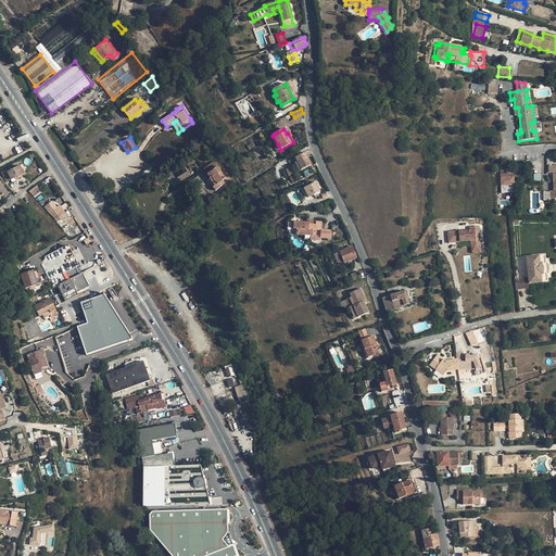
[(249,149),(254,160),(261,156),(255,146),(249,149)]
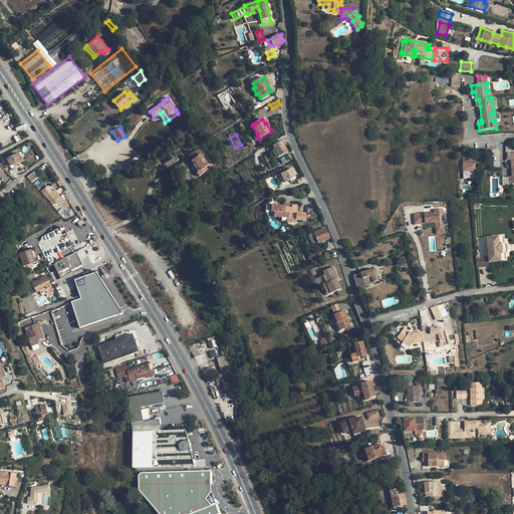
[(277,144),(273,146),(275,151),(278,157),(283,155),(287,153),(283,145),(281,142),(277,144)]
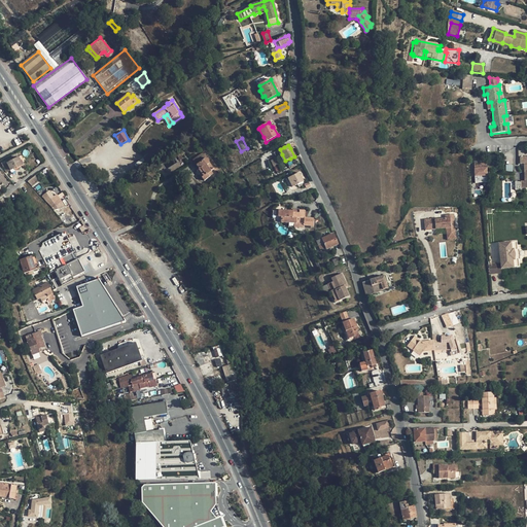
[(203,153),(192,161),(200,170),(201,169),(204,172),(202,174),(200,175),(204,181),(213,174),(211,171),(213,170),(214,169),(209,162),(206,159),(203,153)]
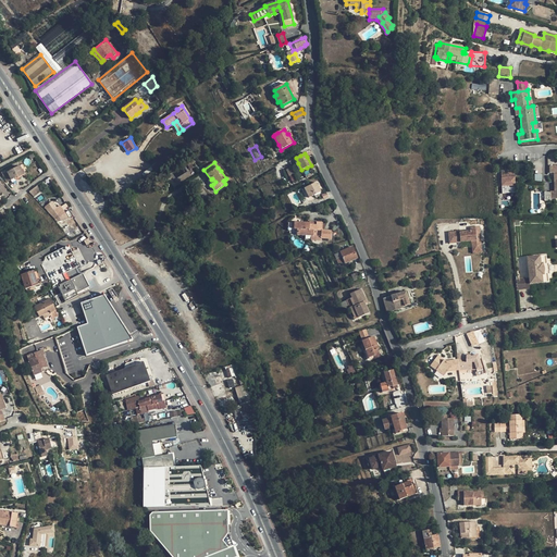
[(19,165),(2,174),(7,183),(11,181),(14,178),(16,177),(16,178),(23,174),(19,165)]
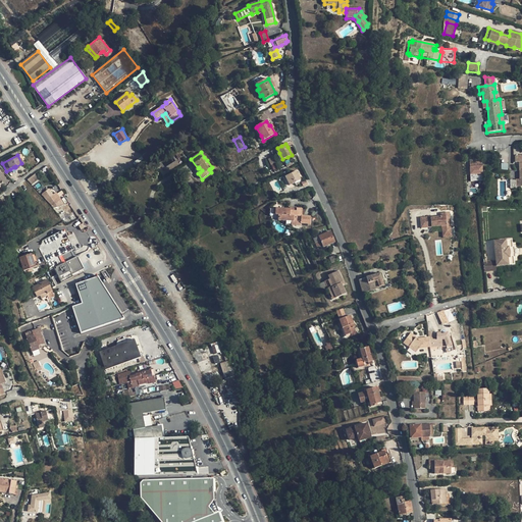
[(207,160),(212,167),(215,165),(210,158),(207,160)]
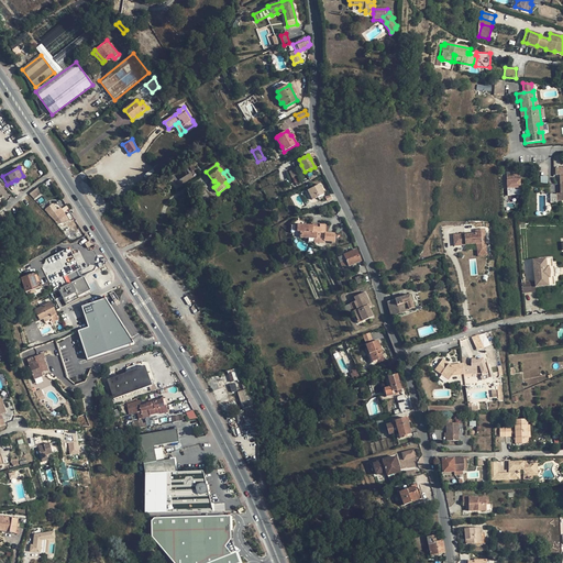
[(519,189),(519,174),(506,175),(506,189),(519,189)]
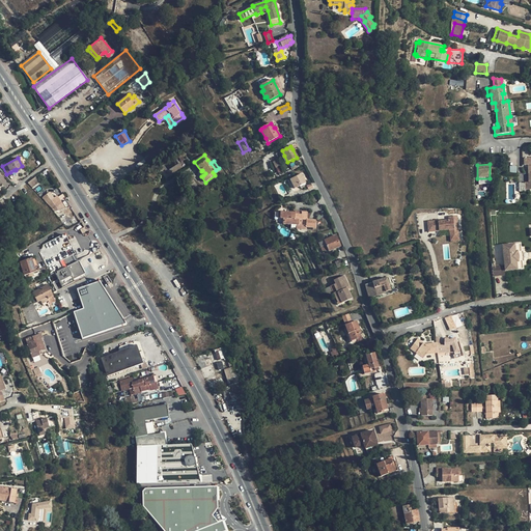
[(295,189),(306,183),(302,174),(290,180),(295,189)]
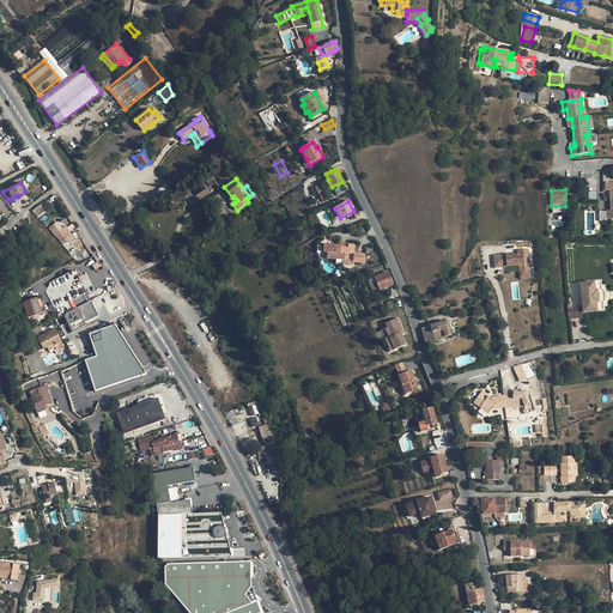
[(61,242),(72,235),(66,226),(59,231),(56,228),(52,231),(61,242)]
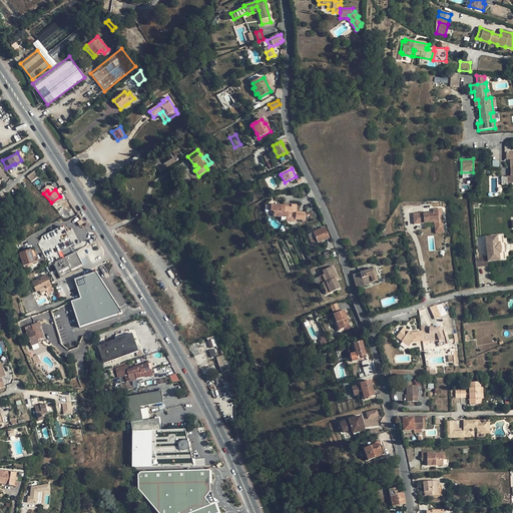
[(285,205),(272,204),(271,211),(274,211),(274,216),(287,217),(292,218),(292,217),(292,212),(297,212),(297,204),(292,204),(292,207),(286,206),(286,205),(285,205)]
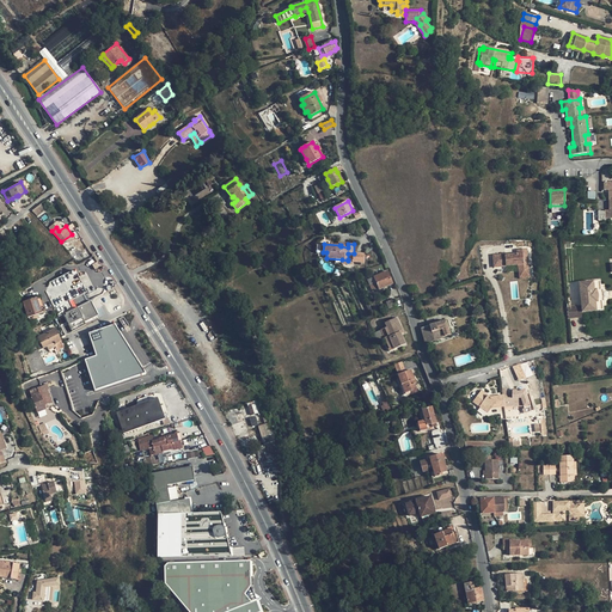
[(531,277),(528,250),(519,251),(519,255),(507,256),(507,265),(520,265),(521,279),(531,277)]
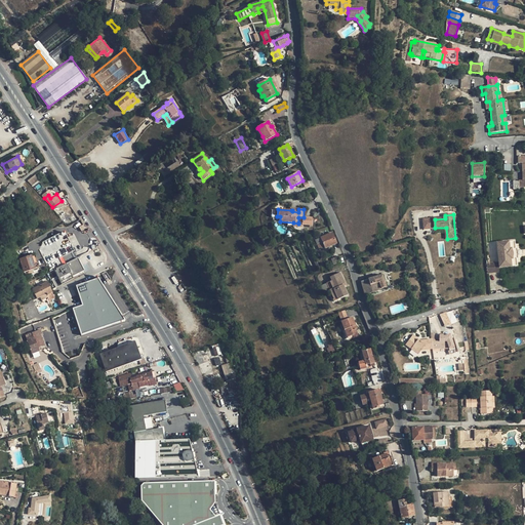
[(313,217),(304,217),(303,223),(303,225),(312,226),(313,217)]
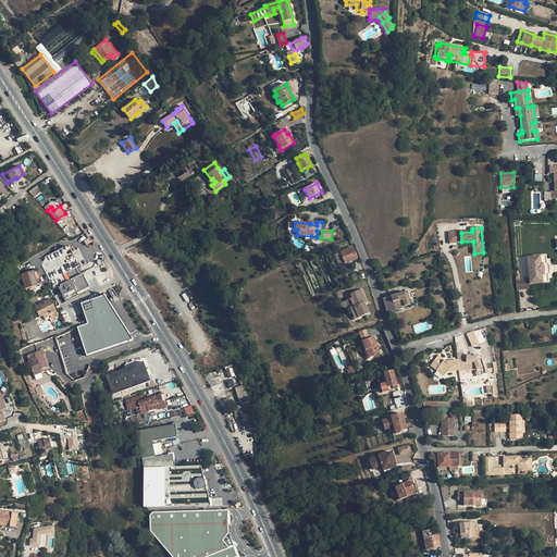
[(450,234),(452,243),(461,242),(461,233),(450,234)]
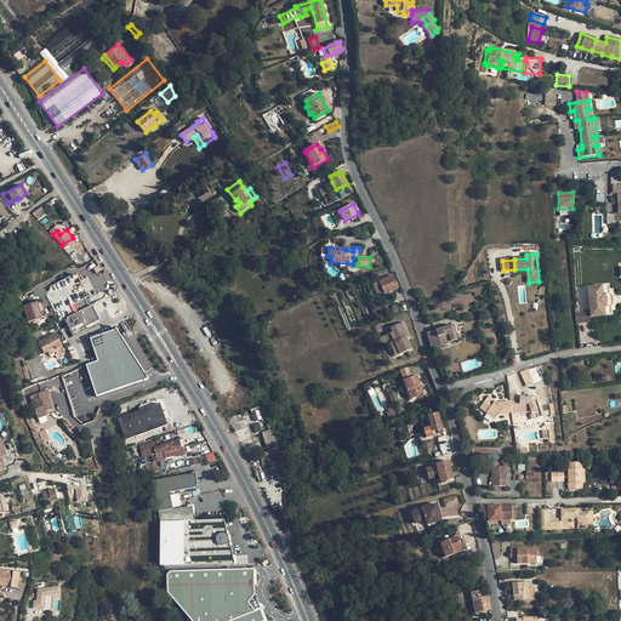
[(398,288),(393,275),(380,281),(382,288),(376,290),(379,296),(398,288)]
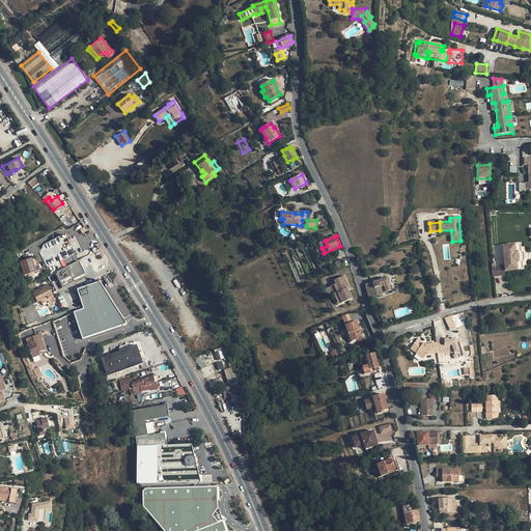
[(516,245),(504,246),(505,266),(506,272),(519,271),(522,270),(521,262),(524,262),(523,260),(524,259),(524,258),(524,257),(524,256),(524,255),(523,254),(523,252),(520,252),(520,245),(516,245)]
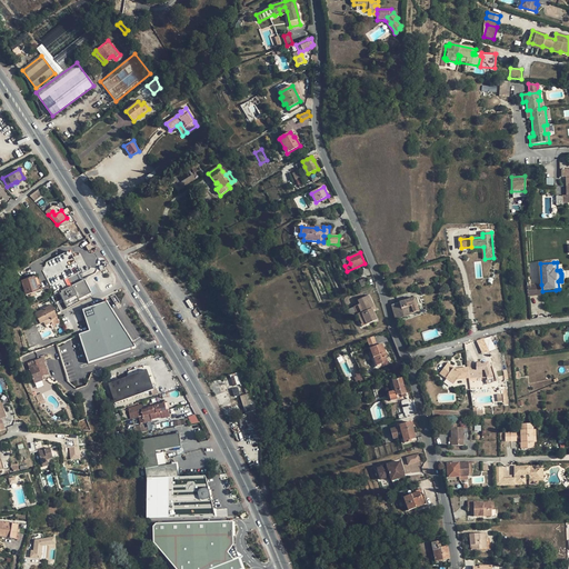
[(21,280),(26,296),(42,290),(38,276),(21,280)]
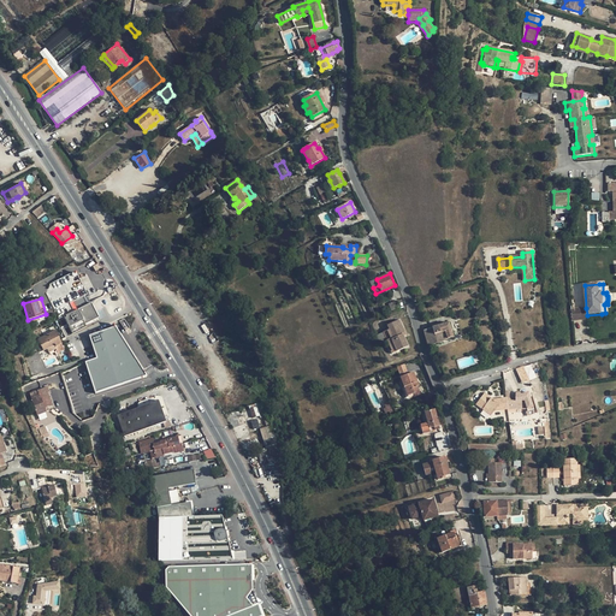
[(400,308),(397,301),(389,304),(391,312),(400,308)]
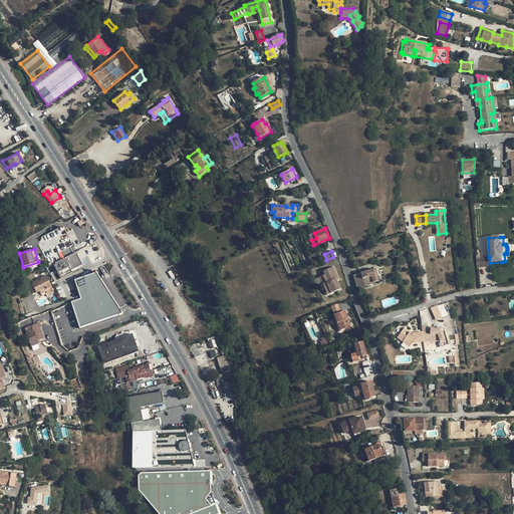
[(76,253),(53,264),(60,279),(72,273),(71,271),(82,265),(76,253)]
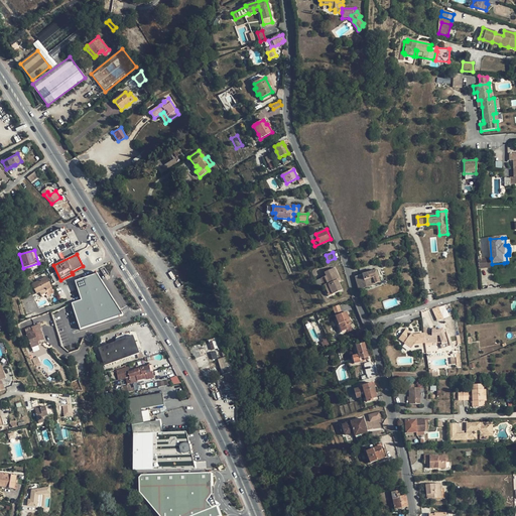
[(487,258),(478,259),(479,267),(487,266),(487,258)]
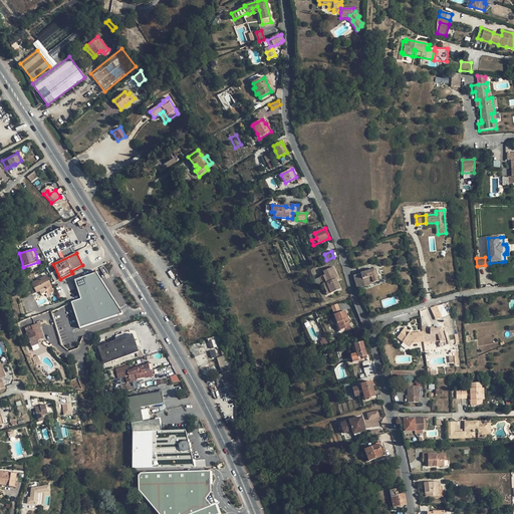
[(489,257),(485,257),(485,265),(477,266),(477,267),(490,266),(490,263),(489,257)]
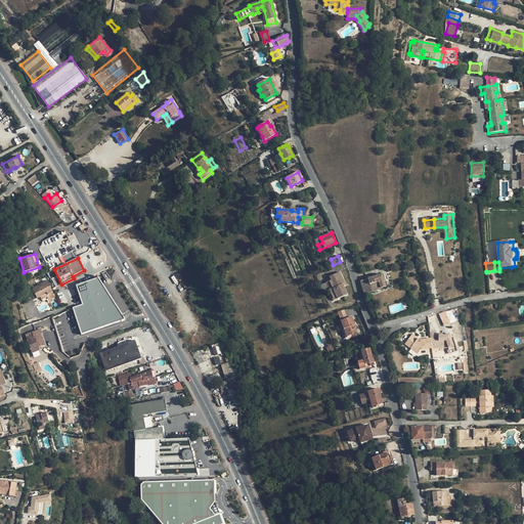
[(330,291),(334,301),(347,295),(343,287),(341,280),(343,279),(340,272),(330,277),(331,280),(326,282),(330,291)]
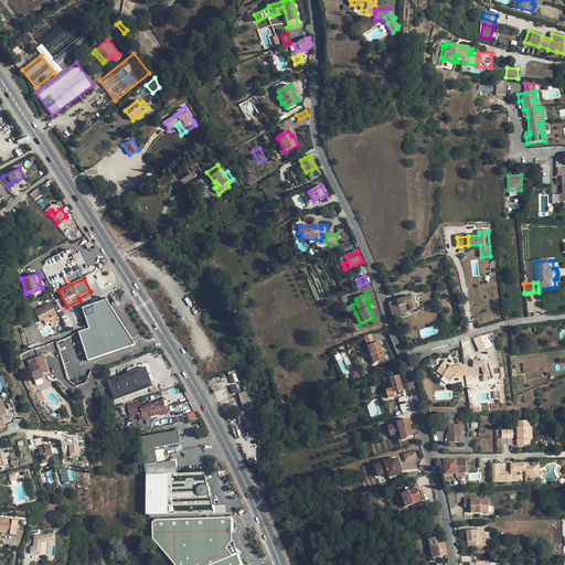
[(388,302),(393,318),(416,309),(412,296),(388,302)]
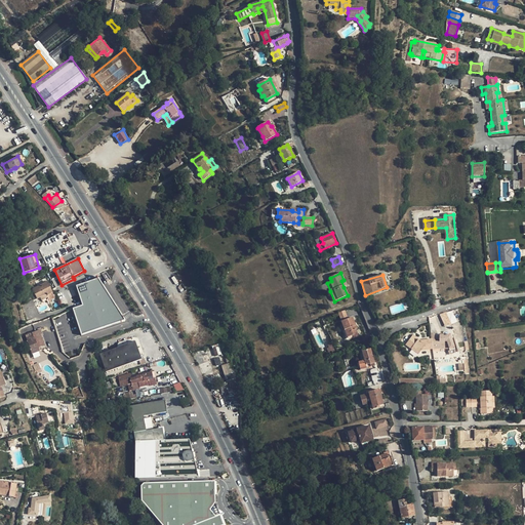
[(49,300),(54,298),(46,281),(45,278),(39,281),(41,285),(29,290),(34,300),(39,297),(46,294),(47,297),(49,300)]
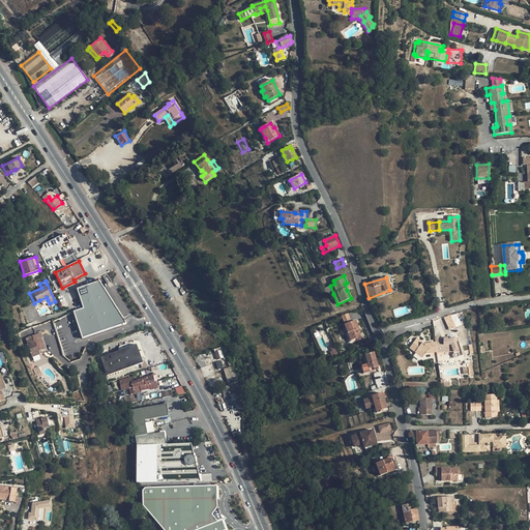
[(99,284),(77,290),(84,310),(72,313),(83,340),(127,326),(99,284)]
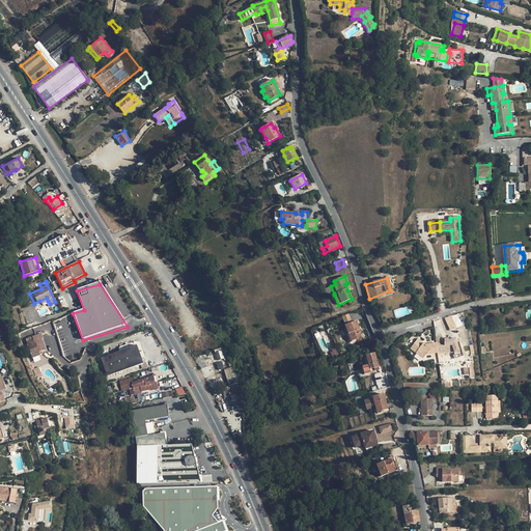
[(324,289),(328,297),(334,295),(331,286),(324,289)]
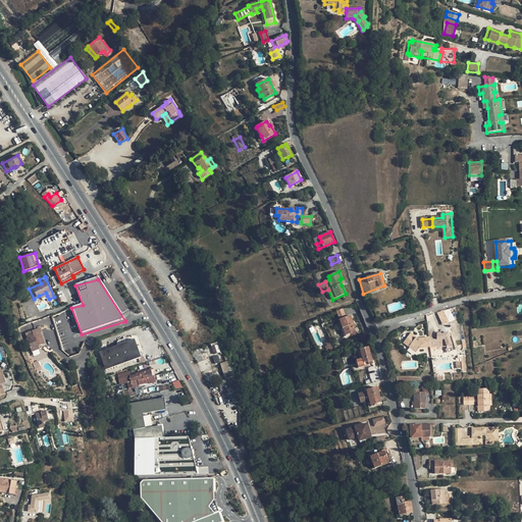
[(340,320),(346,317),(343,309),(336,311),(340,320)]
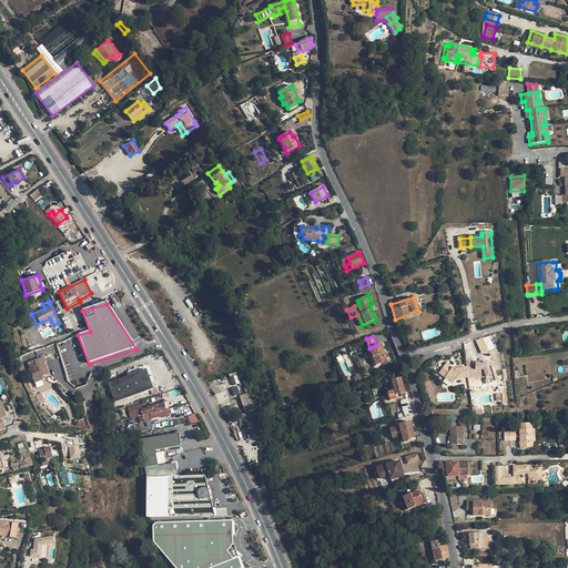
[(476,341),(482,353),(488,351),(483,338),(476,341)]
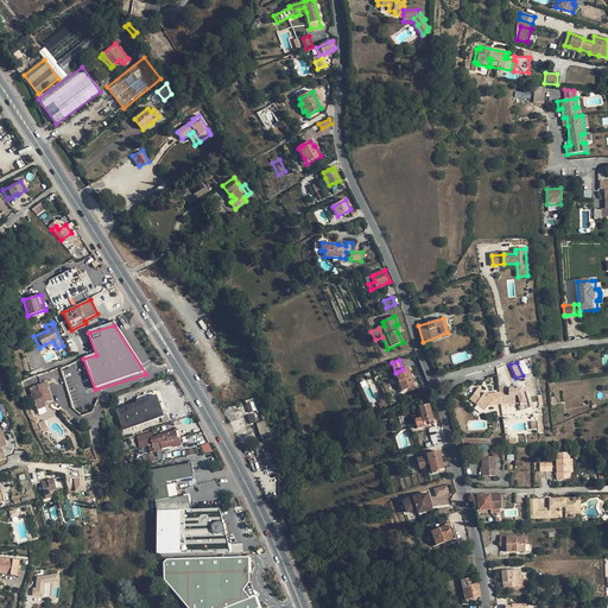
[(399,384),(403,391),(409,388),(410,392),(415,390),(412,381),(415,380),(413,377),(412,377),(409,368),(403,369),(396,373),(399,384)]
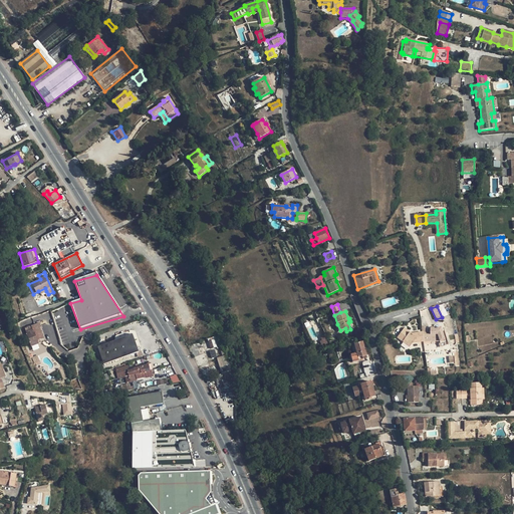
[(30,329),(25,330),(31,346),(40,343),(40,340),(43,339),(39,328),(41,328),(39,323),(29,326),(30,329)]
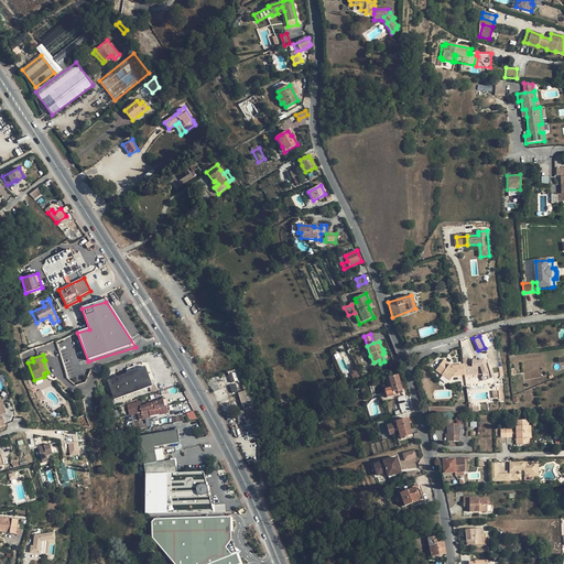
[(463,365),(465,376),(483,375),(483,378),(488,376),(488,373),(484,359),(477,361),(476,360),(475,360),(474,360),(473,360),(472,361),(467,361),(467,359),(463,359),(463,365)]
